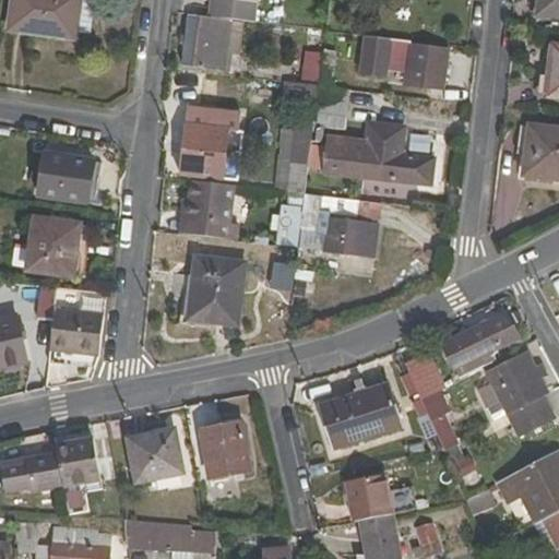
[(12,0),(9,32),(73,39),(74,33),(90,35),(94,1),(85,0),(12,0)]
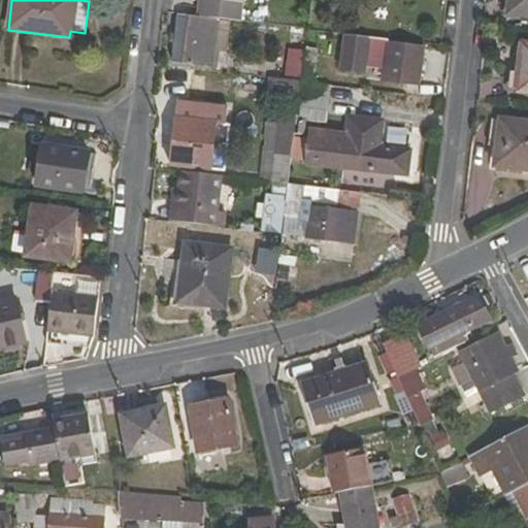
[(197,0),(196,19),(228,23),(239,23),(240,0),(197,0)]
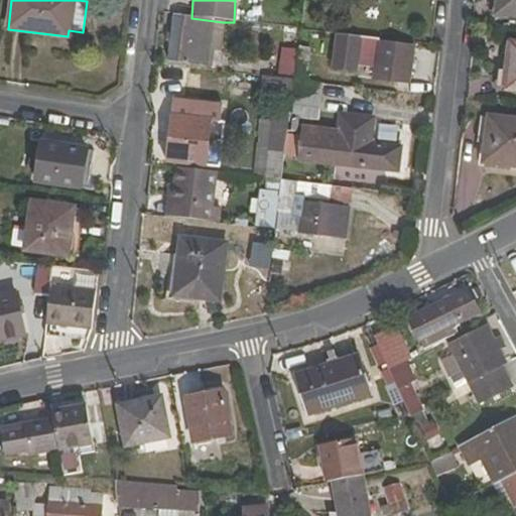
[(515,0),(496,0),(495,16),(515,18),(515,0)]
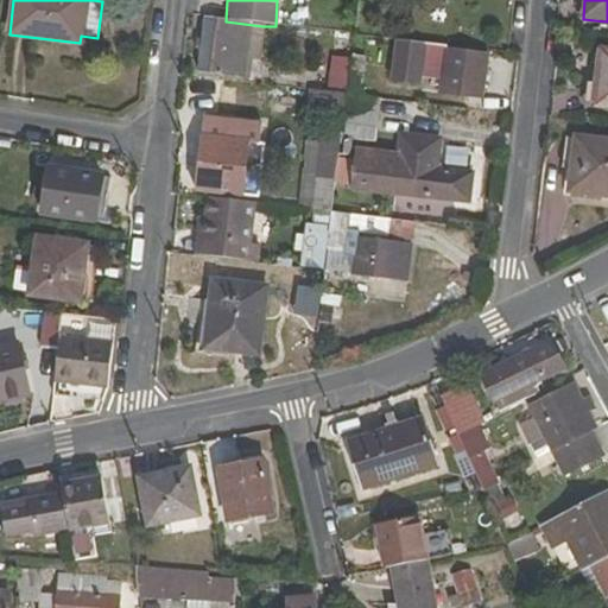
[(259,62),(263,26),(226,21),(204,20),(197,75),(244,80),(246,61),(259,62)]
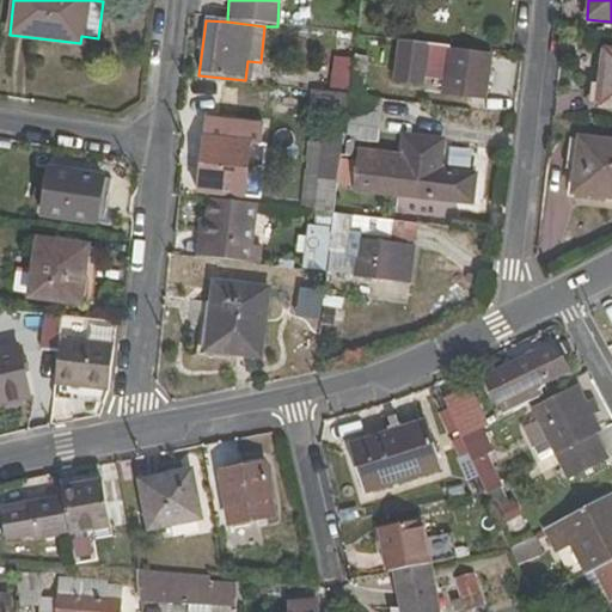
[(398,78),(410,78),(411,38),(399,38),(398,78)]
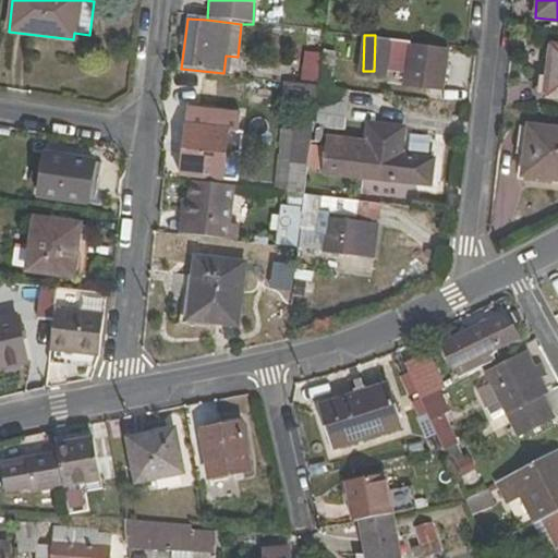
[(557,45),(550,45),(544,99),(557,100),(557,45)]
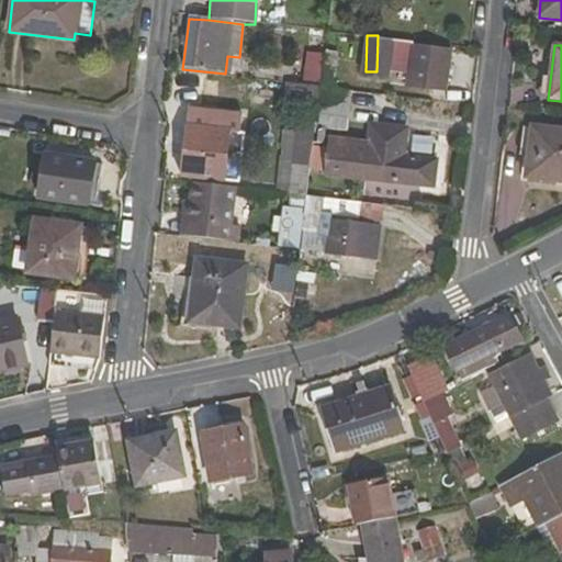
[(451,52),(411,47),(406,87),(446,91),(451,52)]
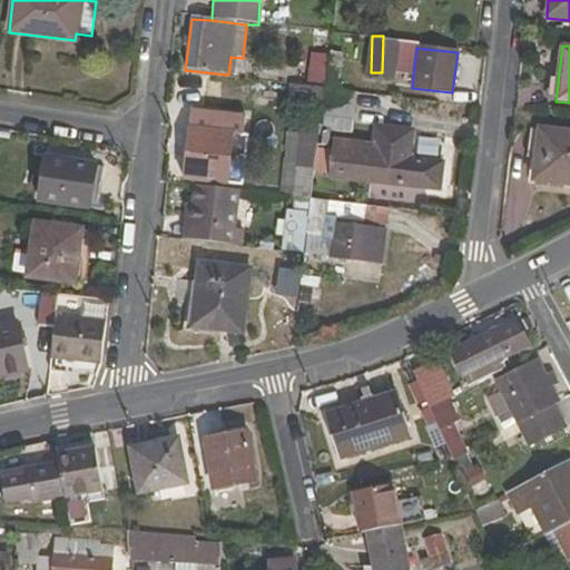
[(340,55),(328,53),(328,57),(324,87),(336,88),(340,55)]
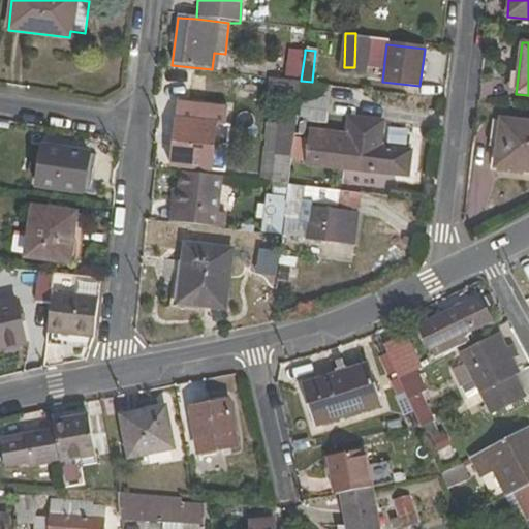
[(301,81),(305,53),(288,51),(285,79),(301,81)]
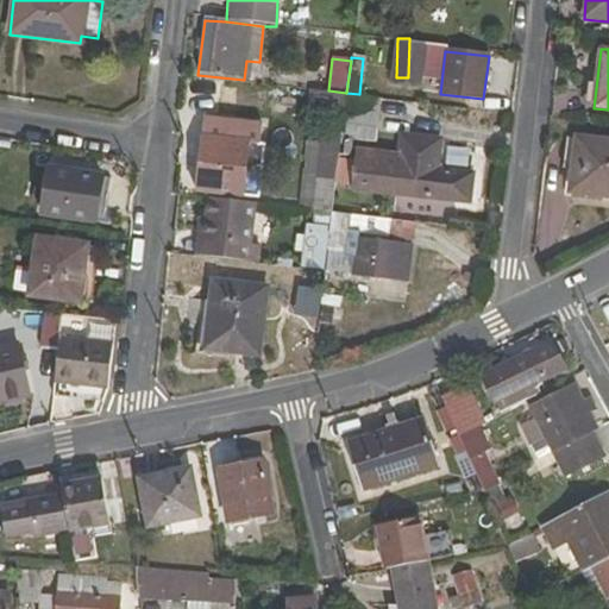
[(376,115),(344,112),(340,137),(374,140),(376,115)]
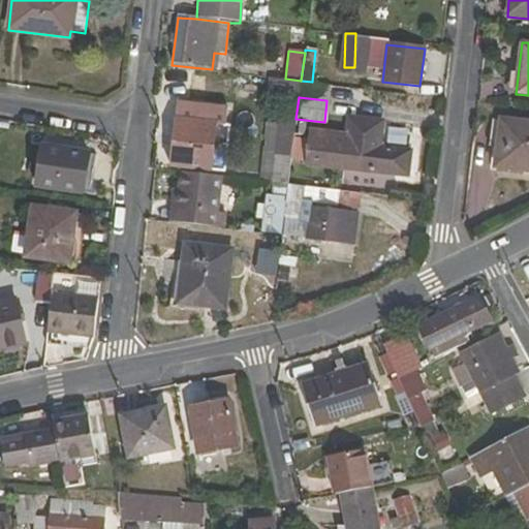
[(168,167),(209,173),(214,142),(222,143),(226,109),(176,103),(168,167)]
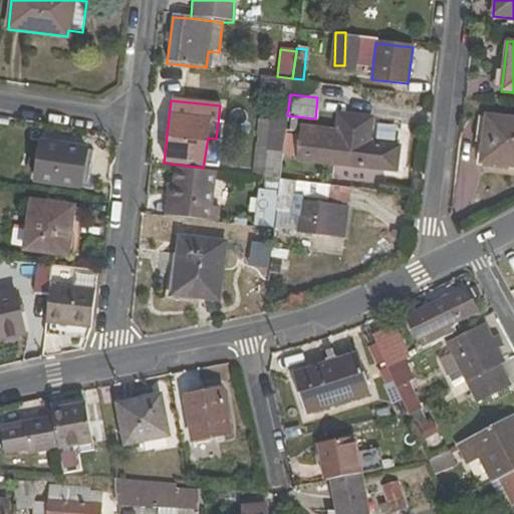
[(296,161),(398,172),(401,146),(370,142),(372,118),(335,113),(334,130),(300,126),(296,161)]
